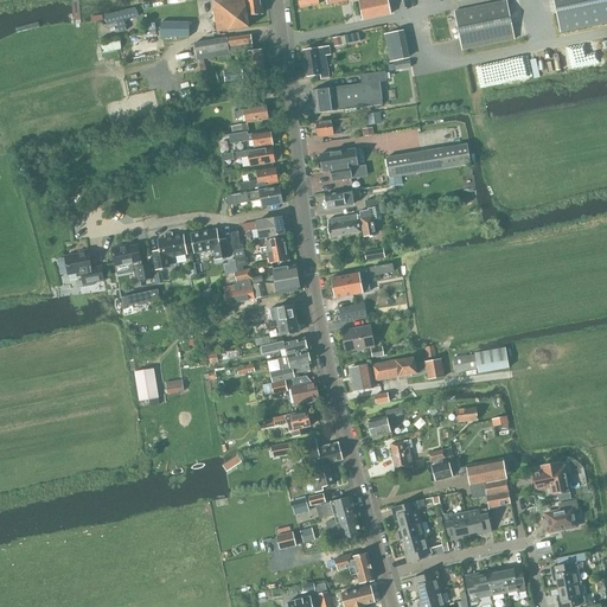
[(211,0),(217,32),(249,27),(247,17),(262,14),(262,12),(263,11),(262,5),(261,5),(261,1),(262,1),(261,0),(211,0)]
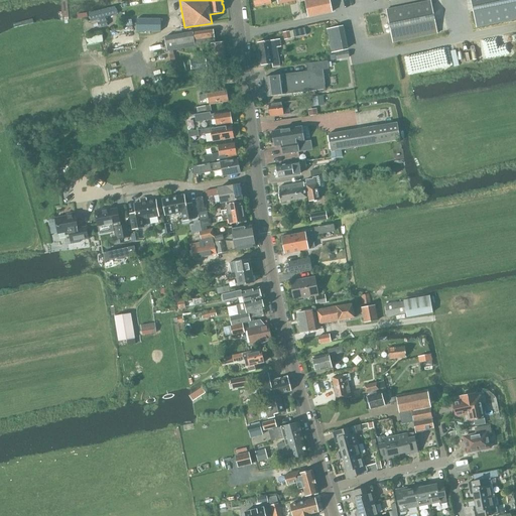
[(309,0),(304,1),(308,17),(332,12),(329,0),(309,0)]
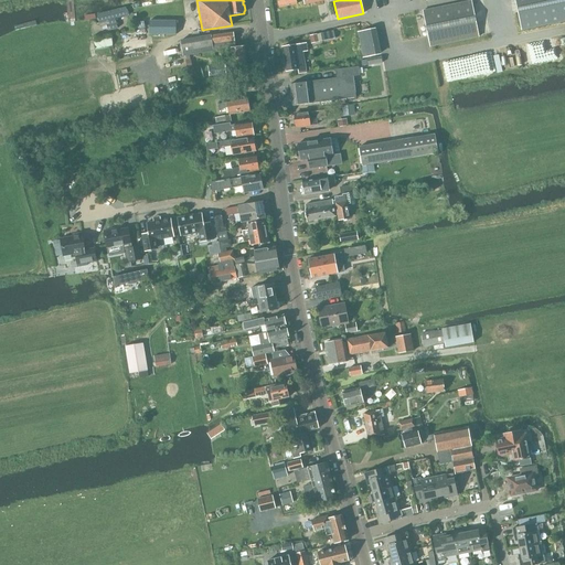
[(564,0),(515,0),(522,30),(564,20),(564,0)]
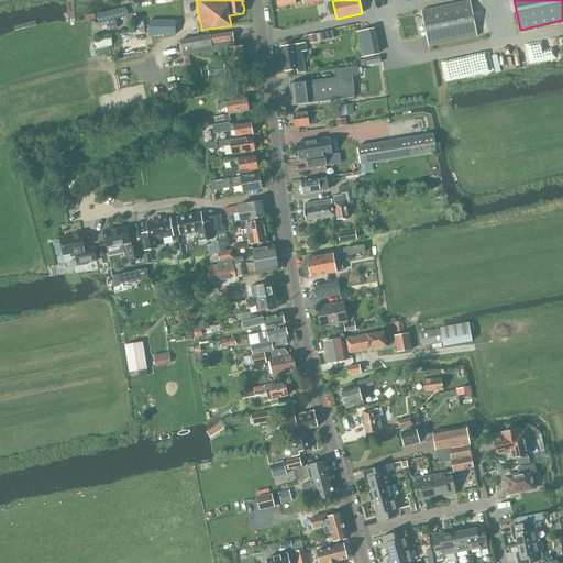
[(421,11),(428,46),(477,36),(470,1),(421,11)]
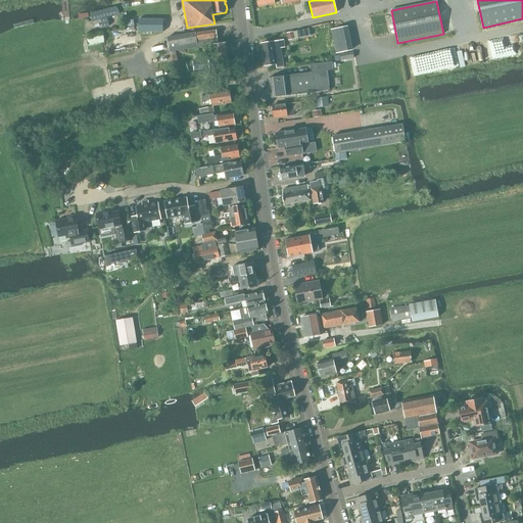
[(88,14),(90,24),(117,16),(115,8),(88,14)]
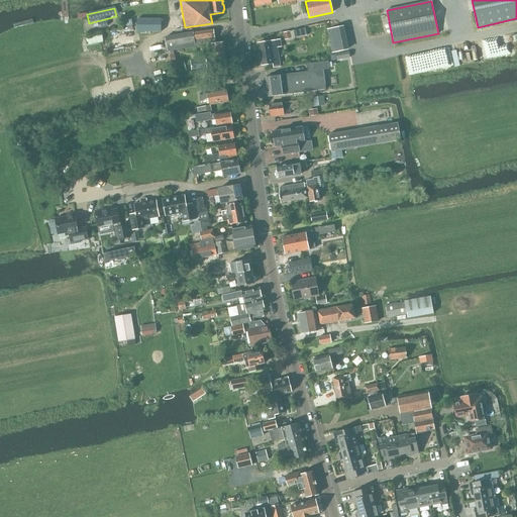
[(161,31),(161,19),(136,19),(136,31),(161,31)]
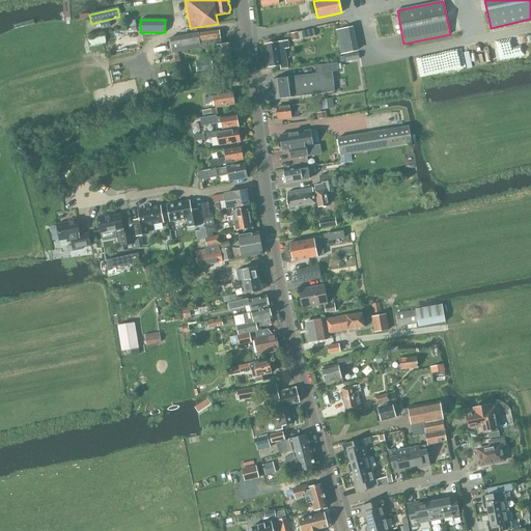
[(341,54),(355,52),(350,27),(336,30),(341,54)]
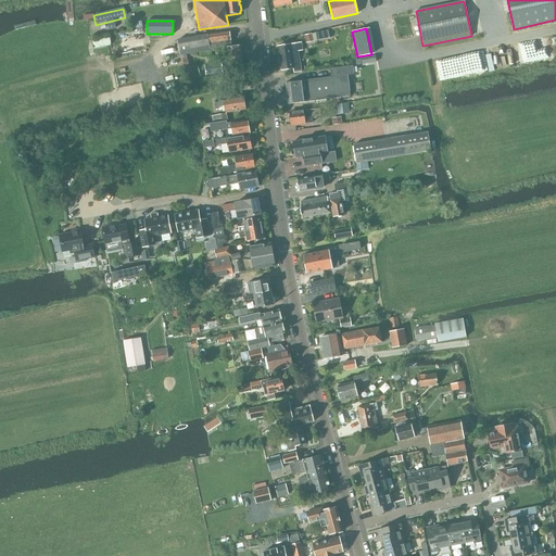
[(315,33),(317,40),(329,38),(328,30),(315,33)]
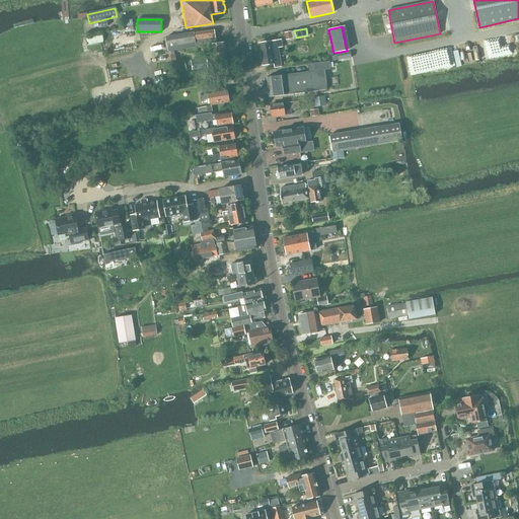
[(167,52),(196,47),(212,45),(213,52),(208,53),(209,58),(214,57),(215,63),(227,61),(225,43),(216,44),(214,29),(165,38),(167,52)]
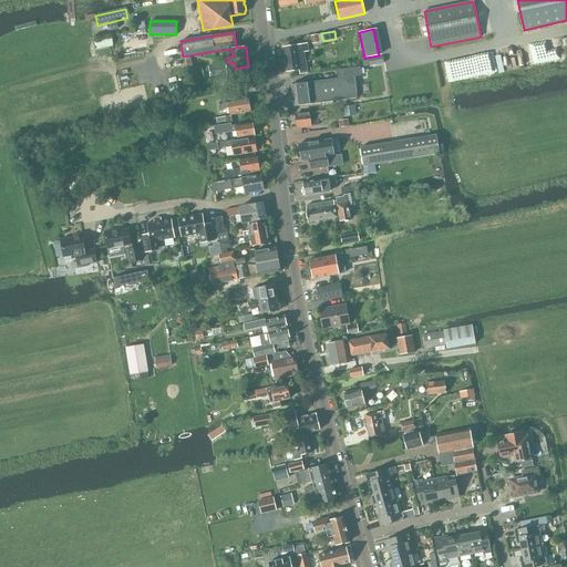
[(111,34),(93,38),(95,49),(113,45),(111,34)]
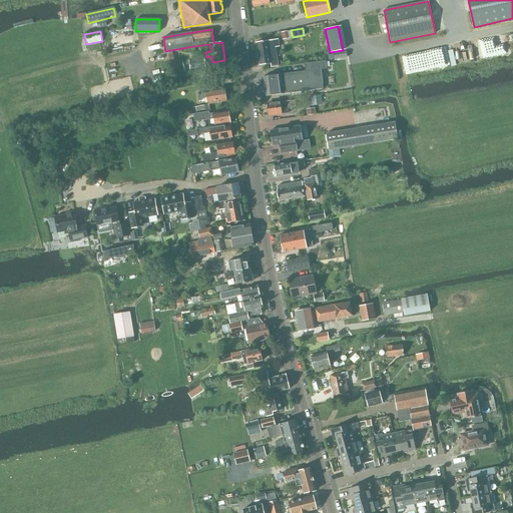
[(259,52),(258,52),(258,55),(259,55),(260,65),(271,63),(272,67),(278,66),(275,48),(280,47),(279,39),(274,40),(257,43),(259,52)]
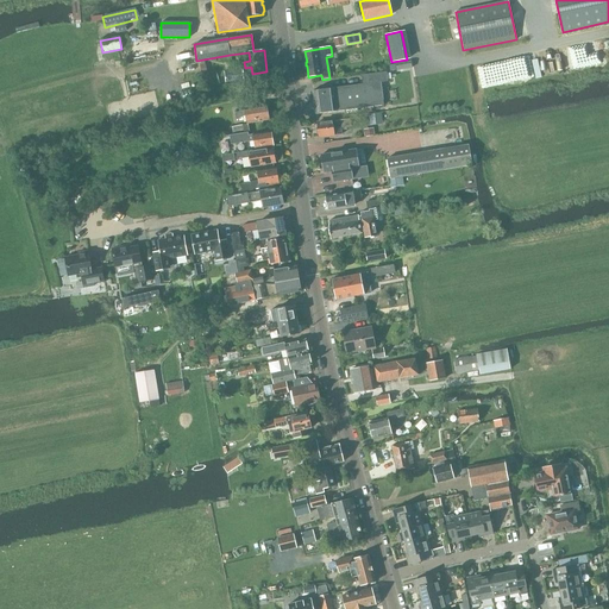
[(228,73),(230,82),(245,80),(244,70),(228,73)]
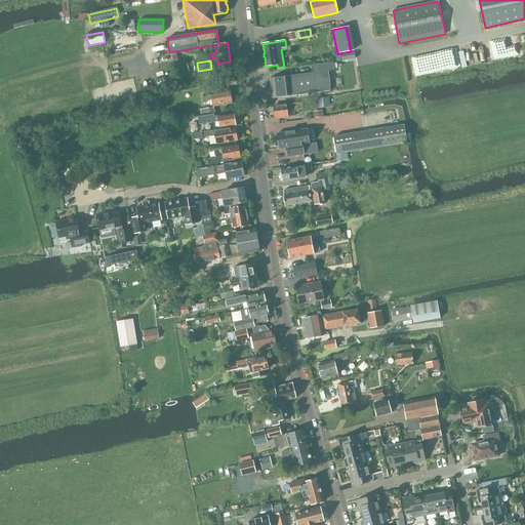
[(328,72),(334,71),(333,63),(311,65),(311,66),(317,65),(318,72),(270,78),(273,98),(330,91),(328,72)]
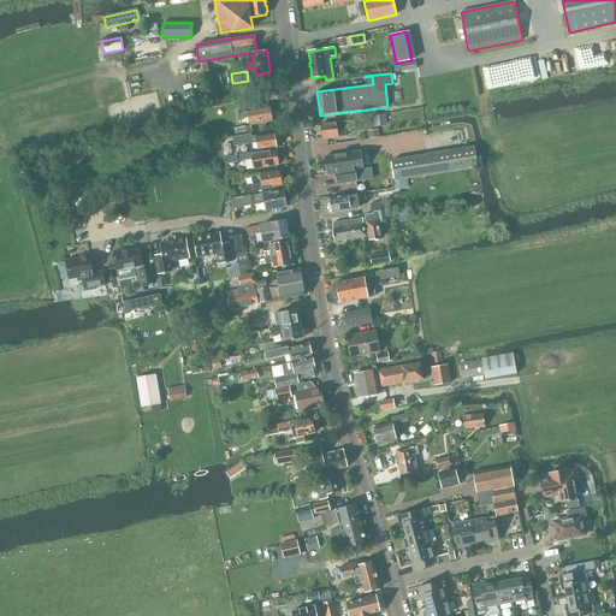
[(249,118),(250,125),(273,122),(272,120),(274,118),(274,114),(271,113),(270,106),(256,108),(256,106),(247,108),(248,112),(238,114),(240,119),(249,118)]
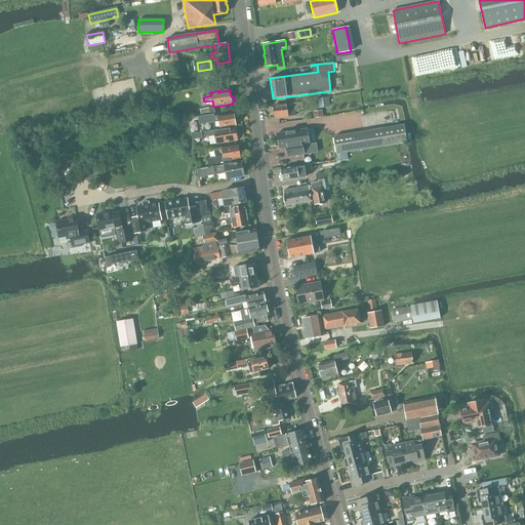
[(320,106),(331,106),(330,96),(319,97),(320,106)]
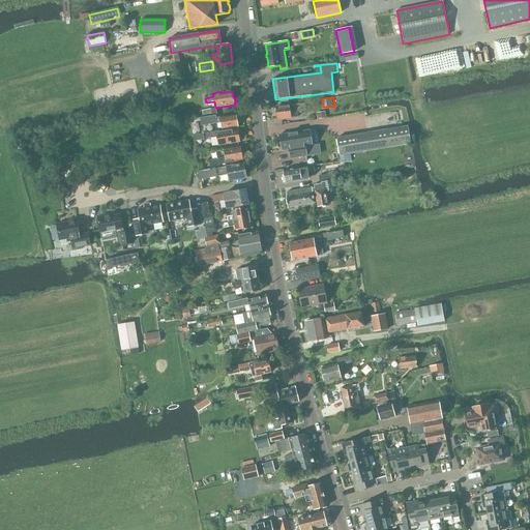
[(276,108),(277,120),(291,118),(291,117),(297,117),(296,112),(304,111),(303,104),(295,105),(296,106),(290,106),(276,108)]
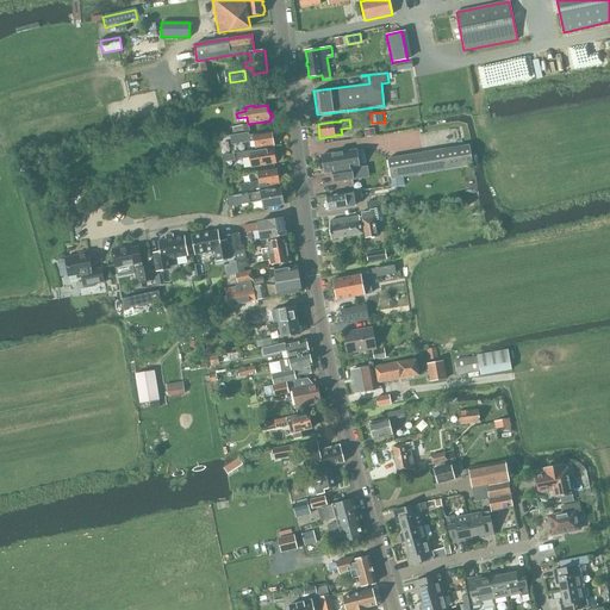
[(374,136),(374,128),(359,130),(359,138),(374,136)]
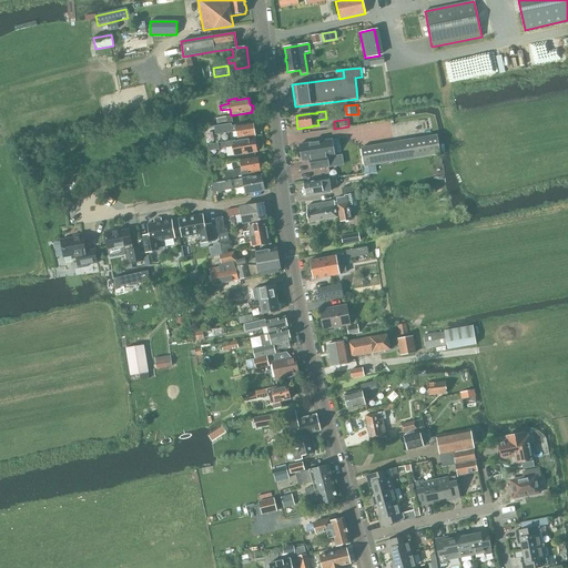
[(236,125),(239,139),(255,137),(255,134),(256,133),(255,130),(254,130),(253,123),(236,125)]
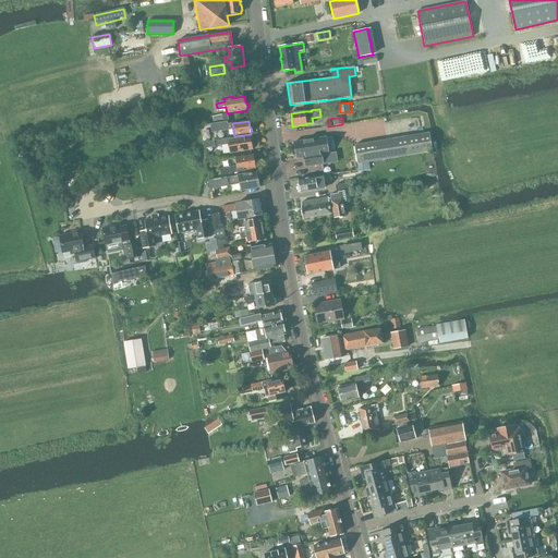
[(210,124),(211,132),(229,130),(228,122),(210,124)]
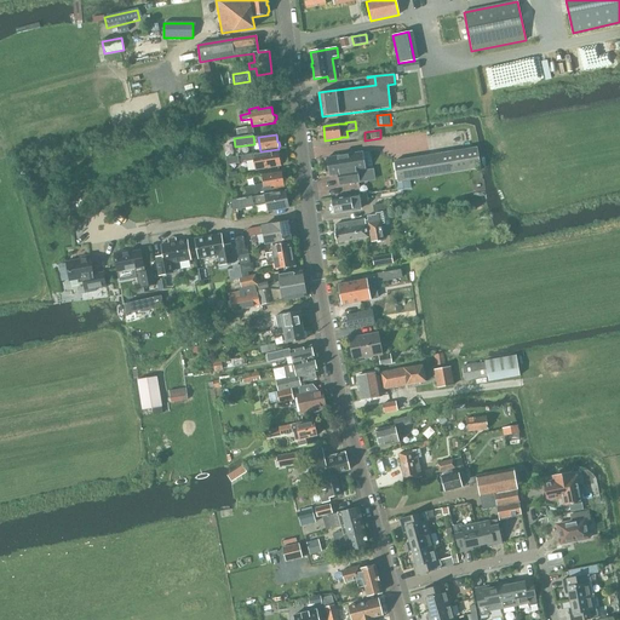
[(394,161),(397,182),(481,168),(477,148),(394,161)]
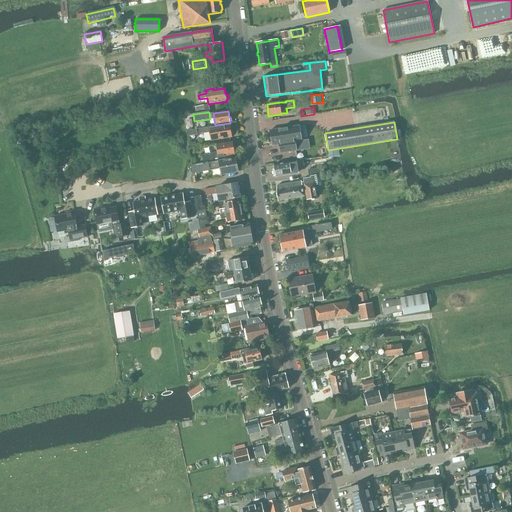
[(211,131),(211,132),(213,140),(232,137),(232,135),(233,135),(232,130),(231,131),(230,125),(215,128),(211,129),(211,127),(204,128),(204,132),(211,131)]
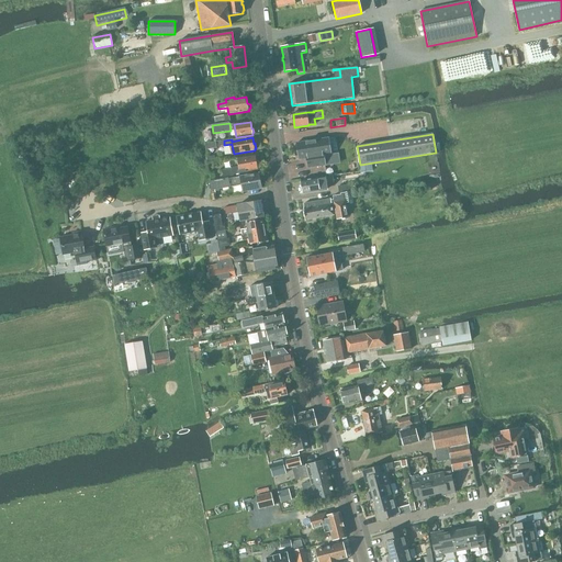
[(332,154),(328,138),(296,143),(299,159),(306,158),(307,168),(326,165),(324,155),(332,154)]
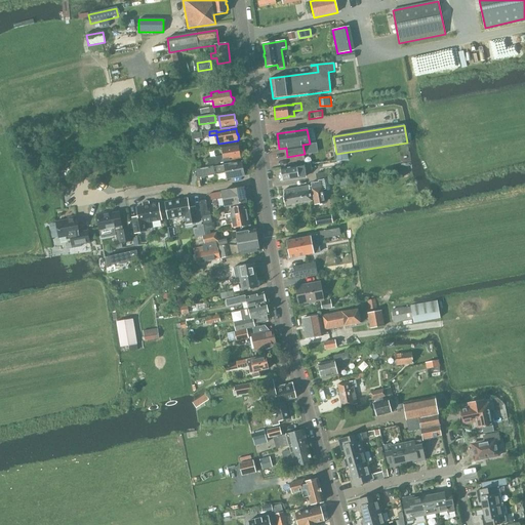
[(223,156),(207,159),(208,166),(212,166),(218,166),(218,163),(230,161),(230,160),(241,158),(240,153),(241,152),(241,148),(239,148),(239,146),(221,149),(223,156)]
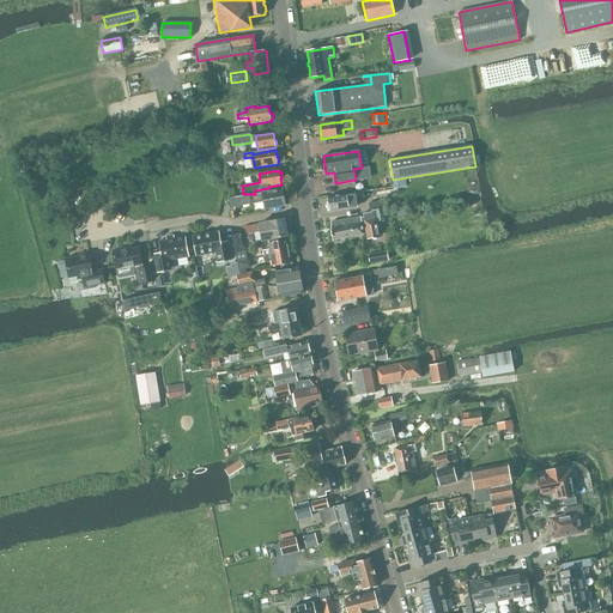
[(250,204),(250,202),(262,200),(263,208),(285,205),(284,204),(286,201),(285,198),(283,196),(281,189),(249,195),(248,194),(229,198),(230,207),(250,204)]
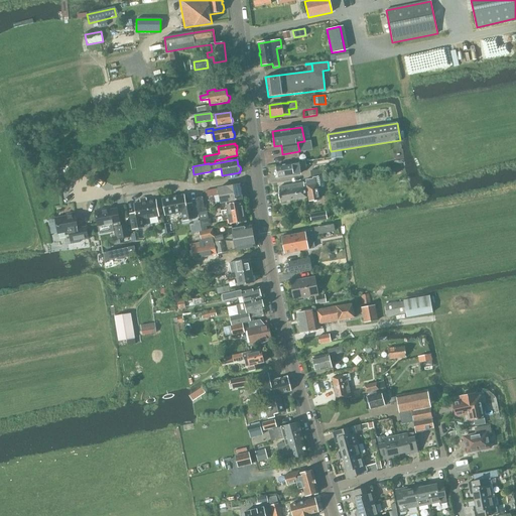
[(302,161),(291,163),(276,166),(277,171),(275,172),(276,175),(278,176),(278,178),(293,175),(297,174),(298,173),(297,168),(303,167),(302,161)]
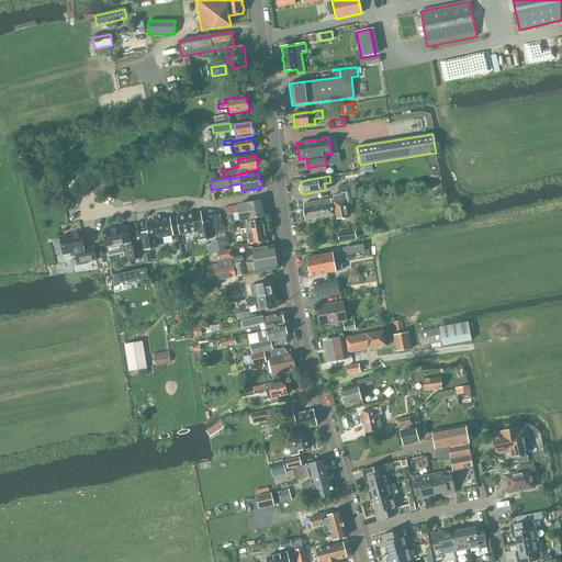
[(339,192),(340,192),(350,191),(353,190),(352,183),(338,186),(339,192)]
